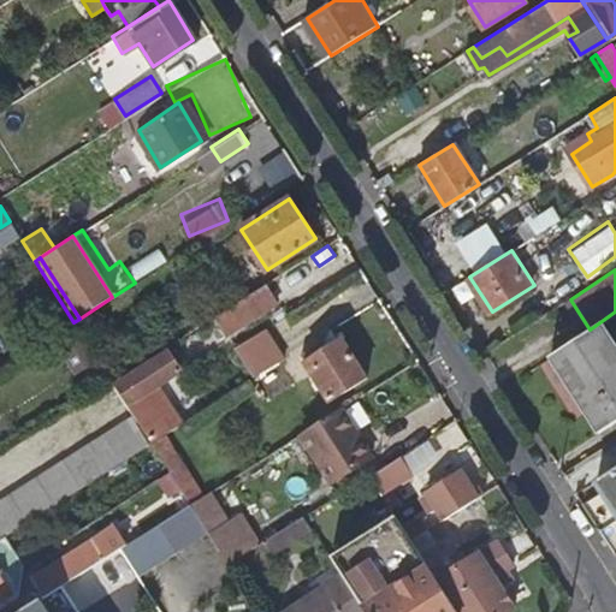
[(282,301),(270,283),(217,316),(229,333),(282,301)]
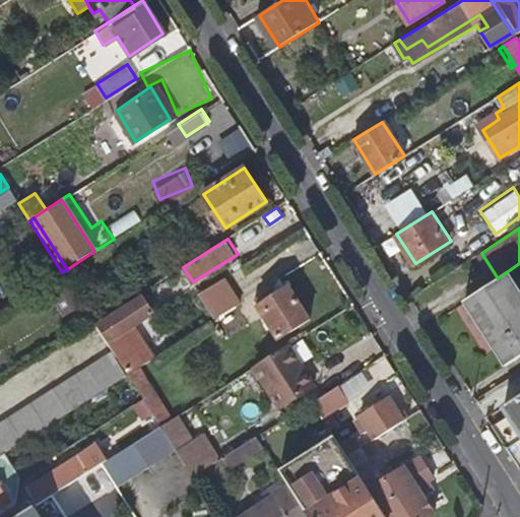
[(84,306),(62,272),(44,283),(64,317),(84,306)]
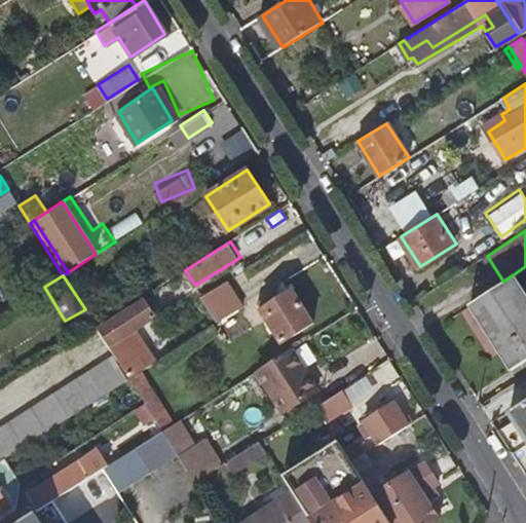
[(515,369),(525,361),(525,292),(517,278),(474,305),(515,369)]
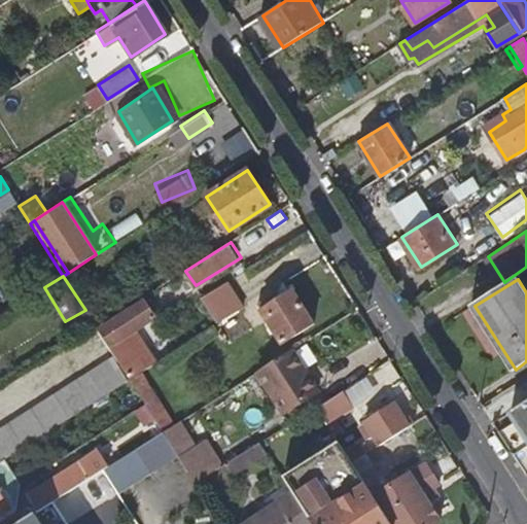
[(245,306),(227,281),(201,299),(214,317),(218,322),(245,306)]
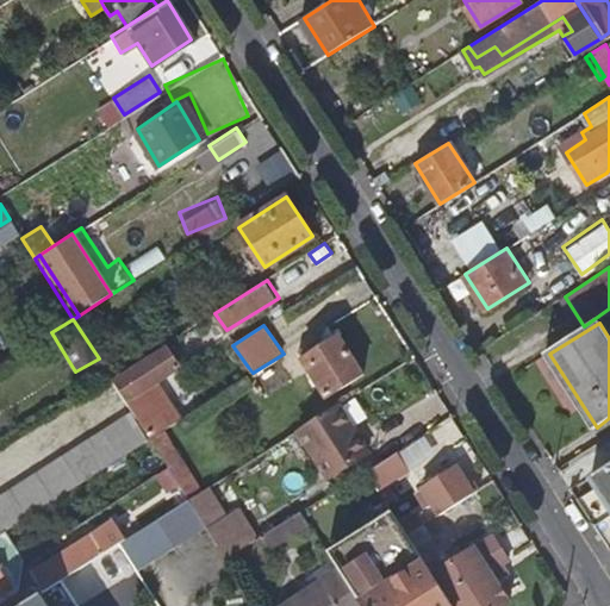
[(361,374),(338,336),(302,360),(324,398),(361,374)]
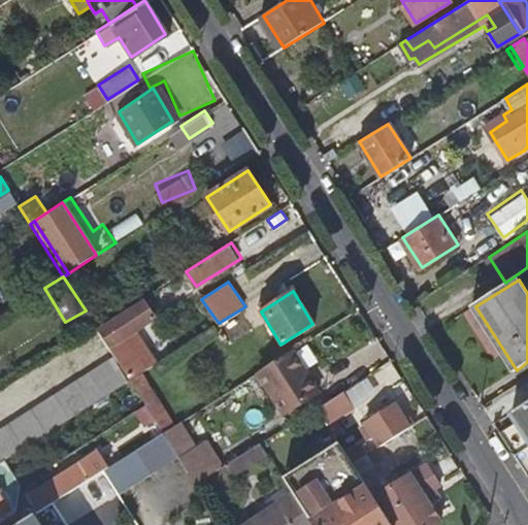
[(146,300),(145,297),(97,328),(109,349),(119,341),(108,325),(146,300)]
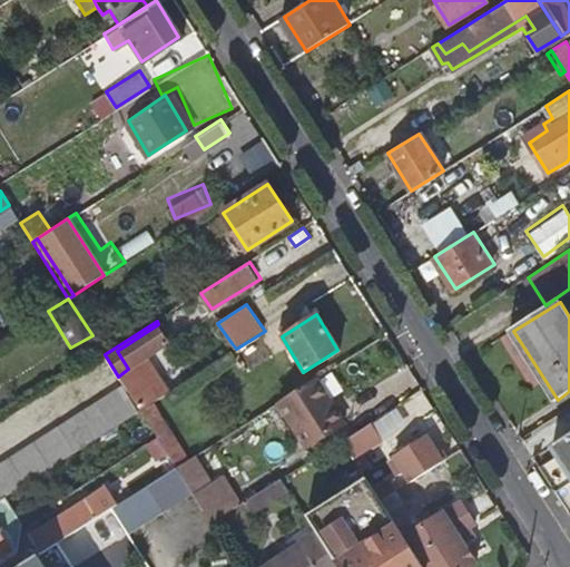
[(124,384),(140,411),(153,402),(170,391),(148,357),(168,343),(158,324),(117,351),(128,369),(118,377),(124,384)]
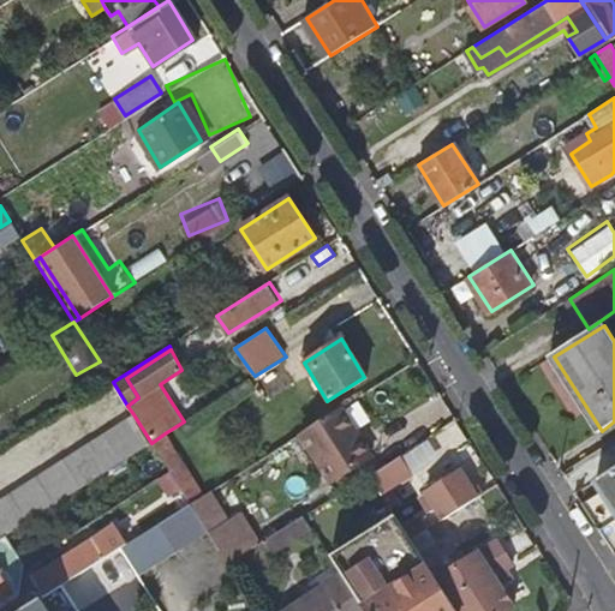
[(370,456),(339,407),(299,432),(330,481),(370,456)]
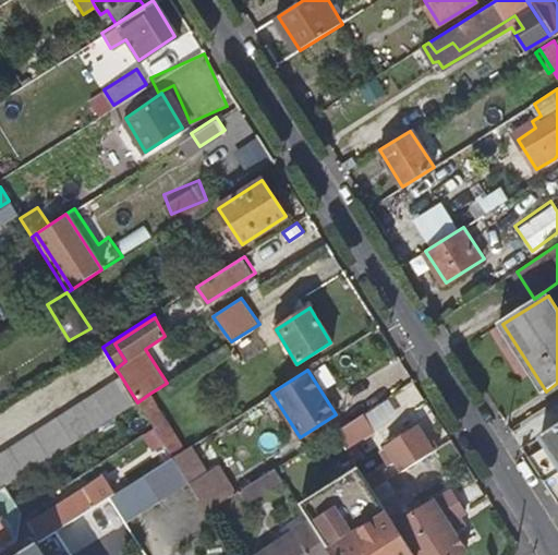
[(0,454),(0,489),(137,402),(121,376),(0,454)]
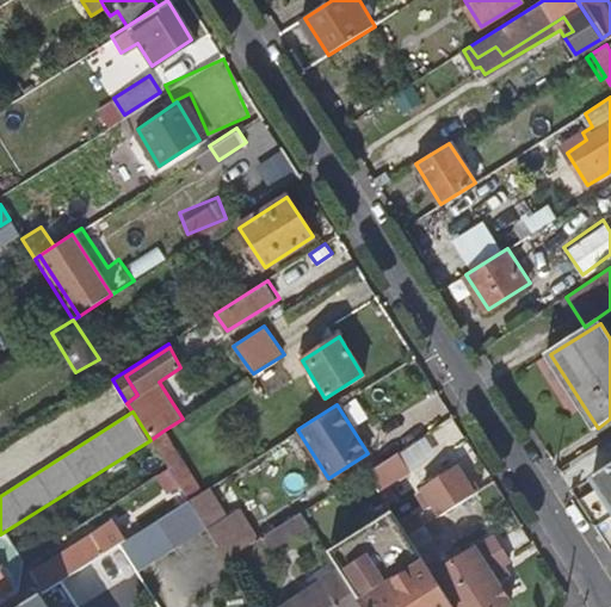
[(178,483),(189,500),(202,490),(164,431),(150,440),(167,465),(178,483)]
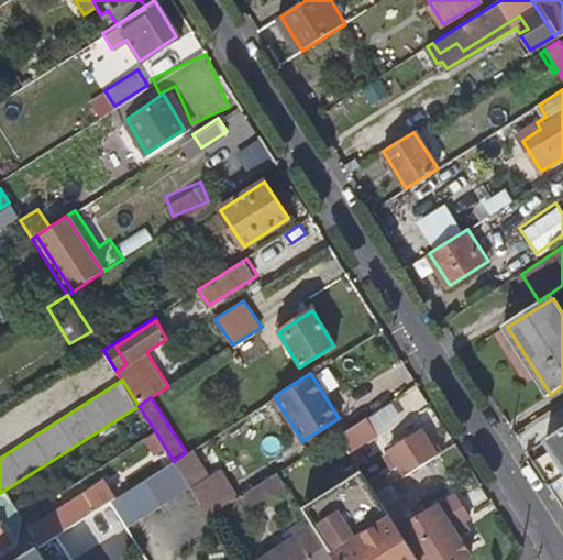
[(368,415),(339,430),(352,457),(383,441),(368,415)]
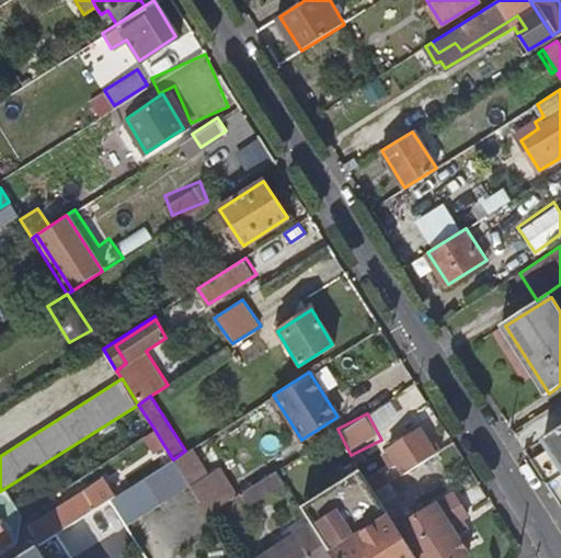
[(163,444),(153,428),(141,436),(152,453),(163,444)]
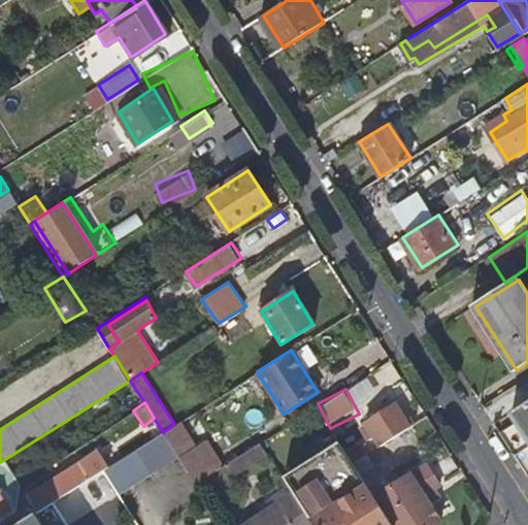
[(527,402),(512,413),(527,437),(527,402)]
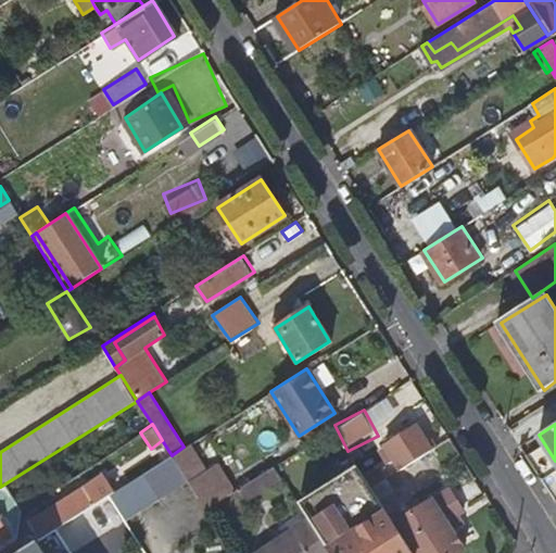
[(399,468),(430,448),(417,425),(384,445),(399,468)]
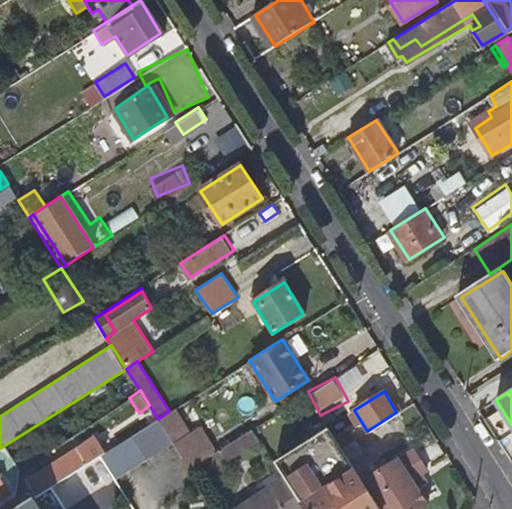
[(174,443),(190,468),(215,452),(205,438),(197,426),(190,430),(175,407),(169,411),(158,419),(159,420),(173,441),(174,443)]
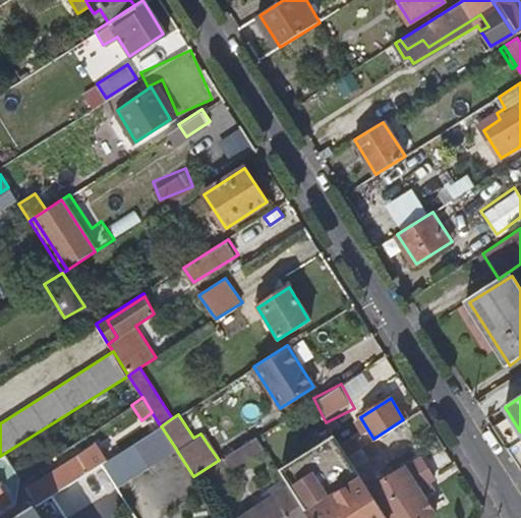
[(151,465),(176,449),(162,427),(136,444),(108,462),(104,465),(117,485),(151,465)]
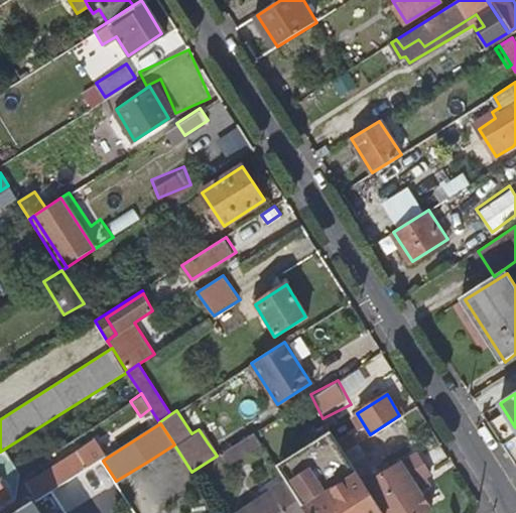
[(306,512),(384,512),(367,484),(352,462),(345,451),(333,430),(278,467),(287,482),(306,512)]
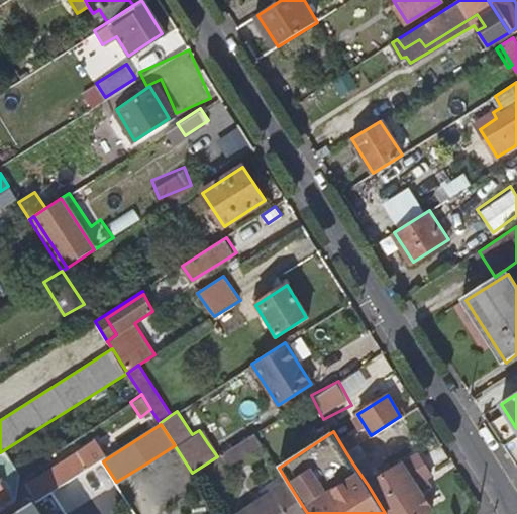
[(192,473),(197,481),(261,439),(256,432),(217,456),(192,473)]
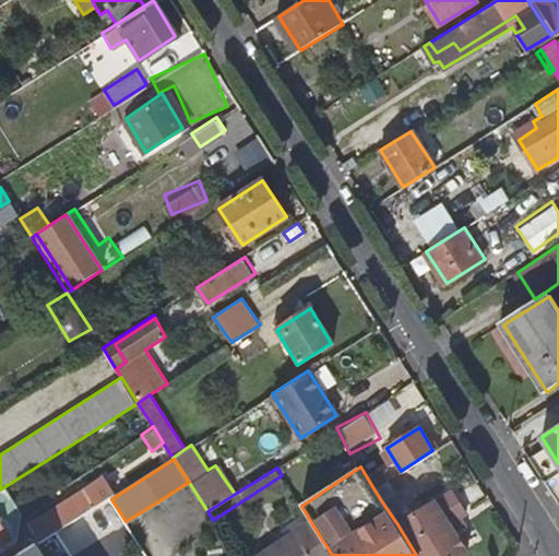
[(103,473),(85,485),(99,507),(111,499),(116,496),(103,473)]
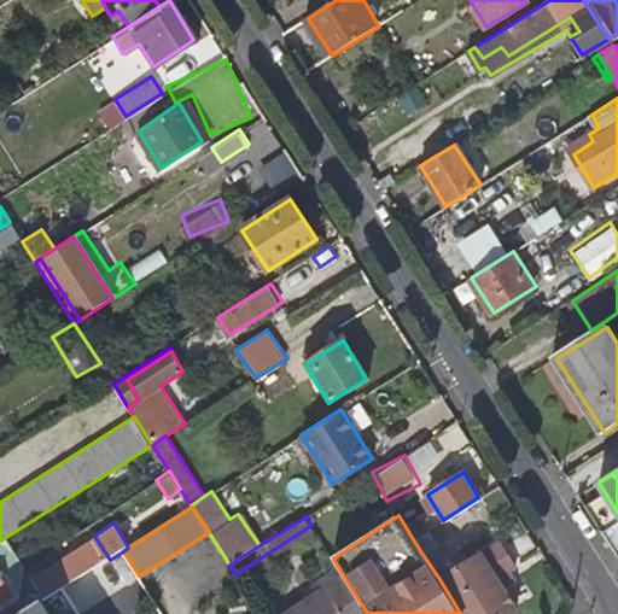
[(437,542),(429,530),(413,539),(421,553),(437,542)]
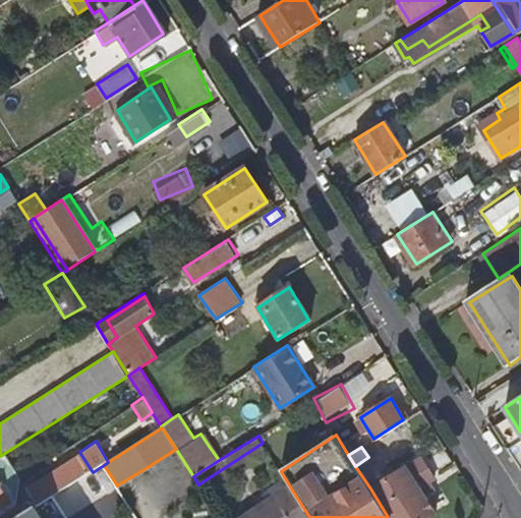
[(44,503),(52,497),(93,472),(79,452),(46,473),(48,478),(34,488),(44,503)]
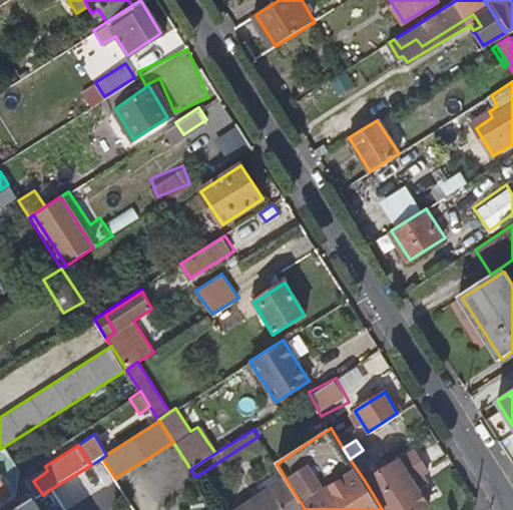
[(382,509),(423,509),(429,506),(420,491),(414,481),(425,474),(429,471),(416,449),(365,481),(382,509)]
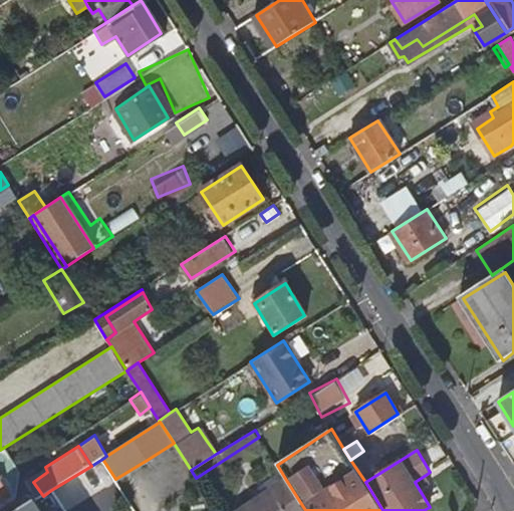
[(0,469),(0,510),(7,506),(4,502),(16,494),(0,469)]
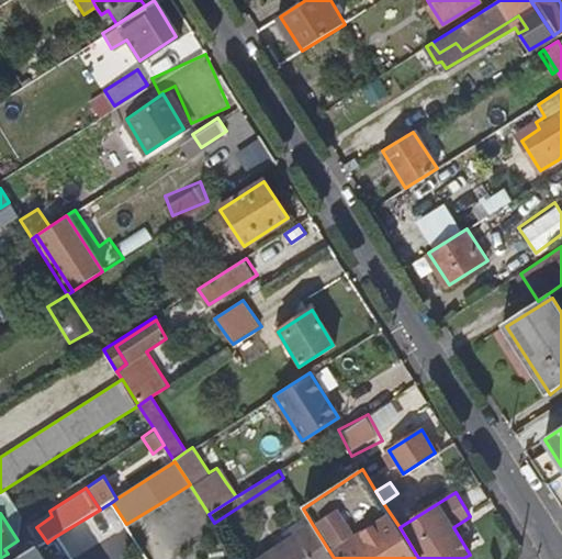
[(453,527),(460,538),(471,529),(465,520),(453,527)]
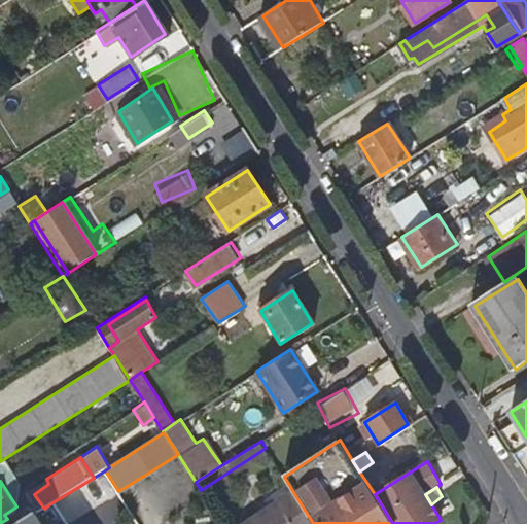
[(242,523),(313,523),(293,492),(242,523)]
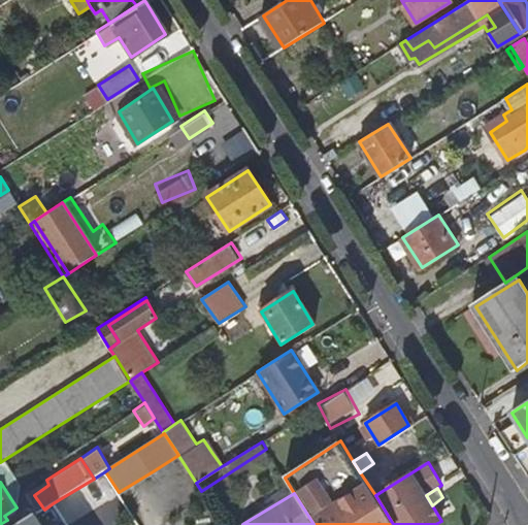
[(66,524),(53,503),(44,510),(19,524),(66,524)]
